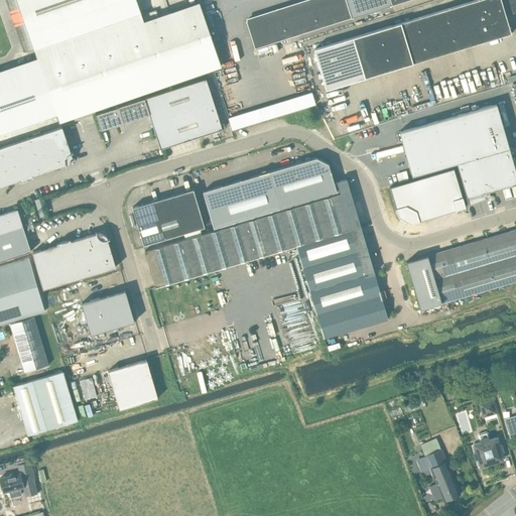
[(16,0),(36,57),(0,70),(0,130),(55,112),(58,121),(221,66),(199,2),(142,21),(134,0),(16,0)]
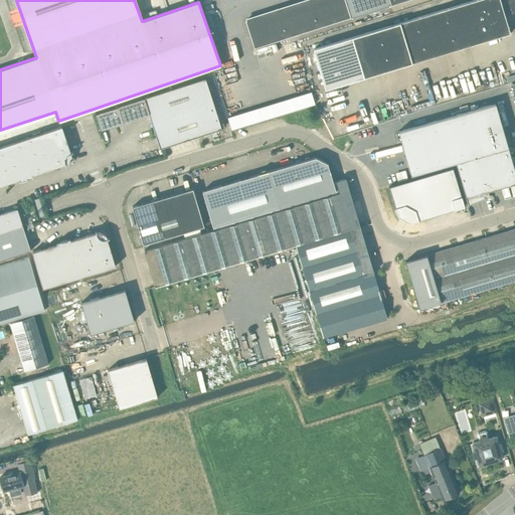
[(345,0),(308,0),(245,20),(254,48),(350,17),(345,0)]
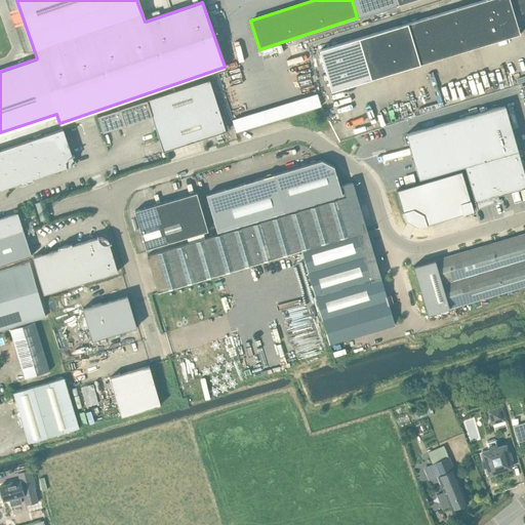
[(524,0),(483,0),(319,49),(331,90),(371,79),(520,34),(515,16),(524,12),(524,0)]
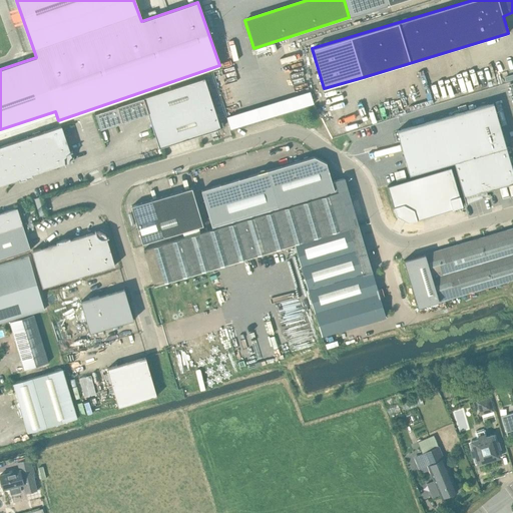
[(143,97),(95,113),(101,129),(148,113),(159,147),(220,128),(204,78),(143,97)]
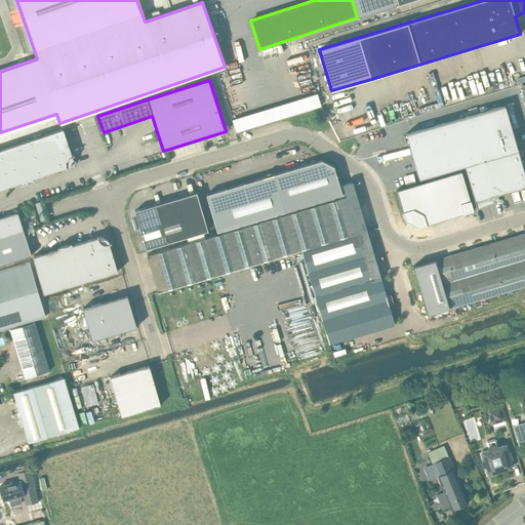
[(317,94),(232,120),(236,131),(320,106),(317,94)]
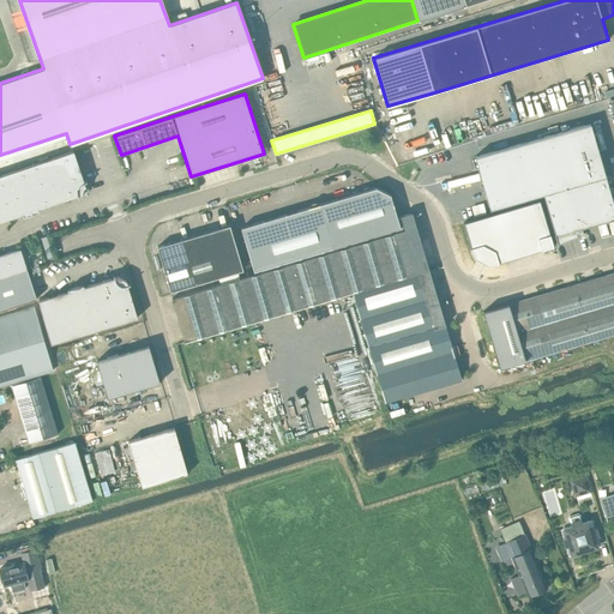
[(613,205),(590,124),(475,157),(489,210),(543,194),(558,244),(583,233),(582,228),(613,218),(613,205)]
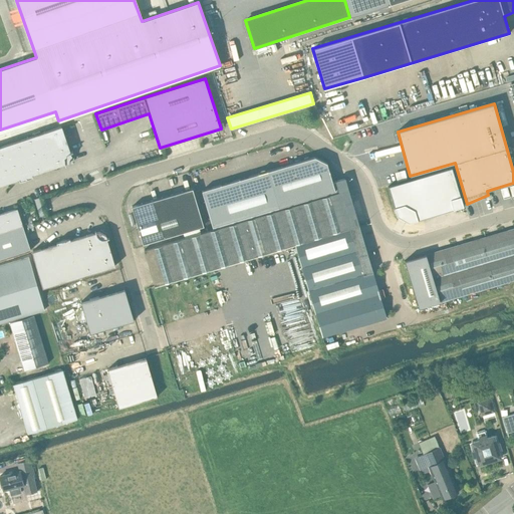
[(70,152),(61,125),(0,146),(0,185),(19,179),(19,181),(32,176),(32,174),(64,164),(65,166),(65,165),(65,163),(68,162),(71,156),(69,153),(72,152),(72,151),(70,152)]
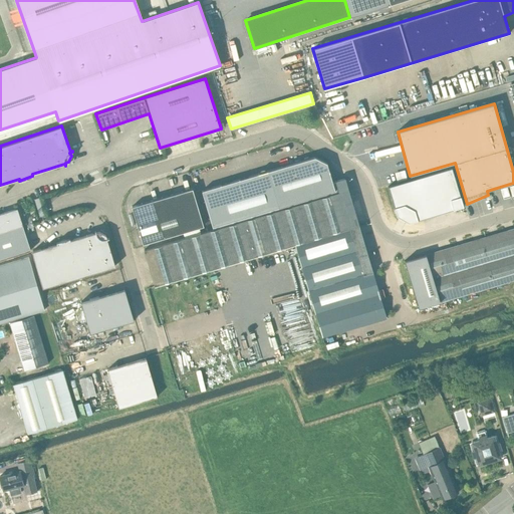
[(332,182),(326,163),(314,157),(267,171),(265,170),(263,169),(261,170),(259,172),(259,173),(202,191),(213,229),(339,192),(336,181),(332,182)]
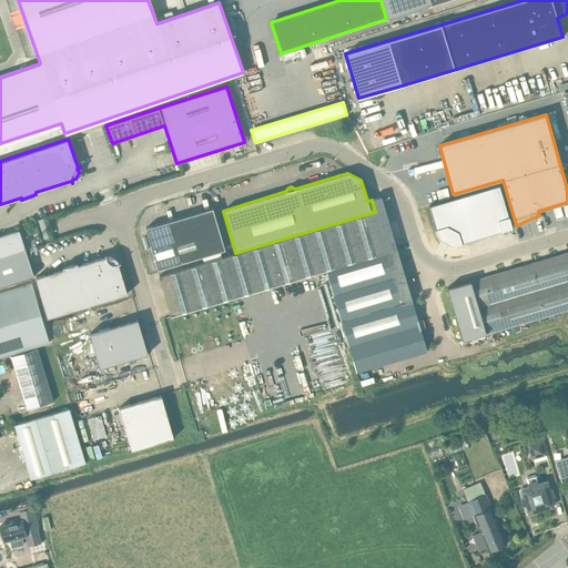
[(462,196),(474,239),(511,227),(499,185),(462,196)]
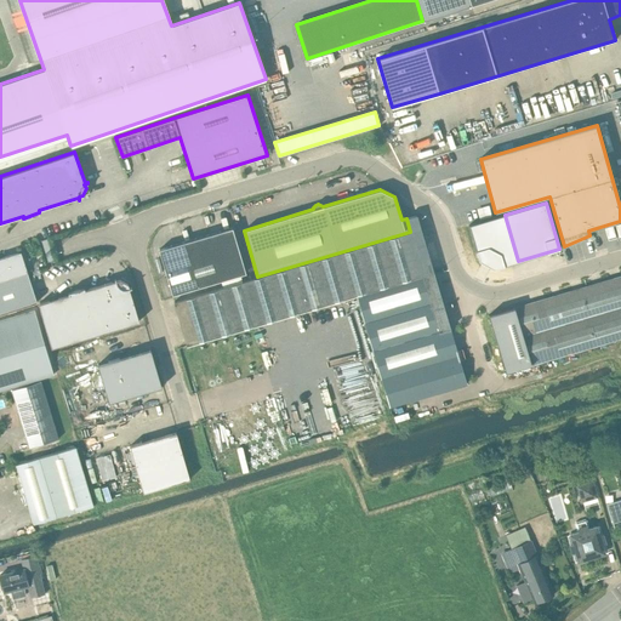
[(257,277),(175,301),(174,301),(187,345),(187,346),(355,295),(433,273),(425,246),(426,246),(416,215),(406,218),(410,232),(337,254),(257,277)]
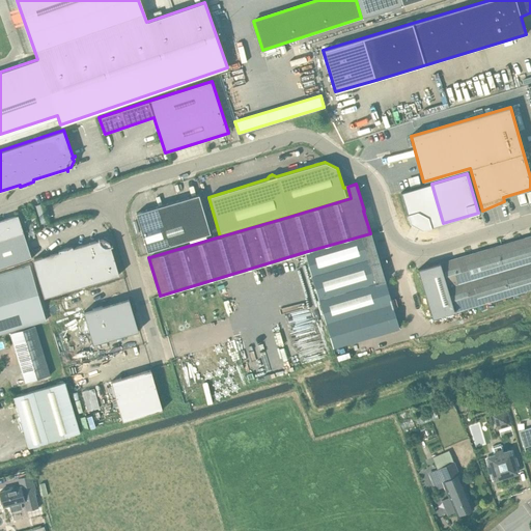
[(422,229),(443,223),(431,184),(400,193),(409,221),(422,229)]
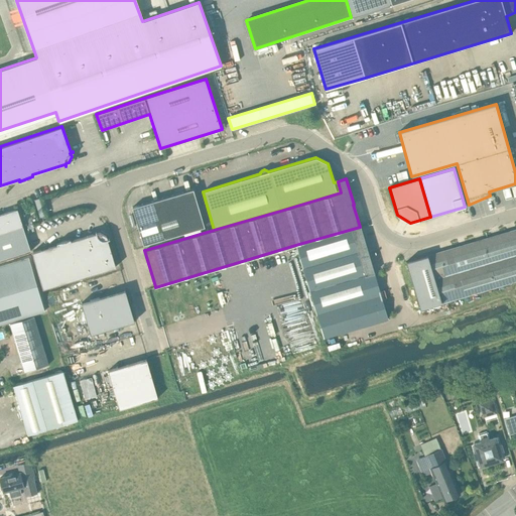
[(172,195),(183,232),(204,226),(192,188),(172,195)]
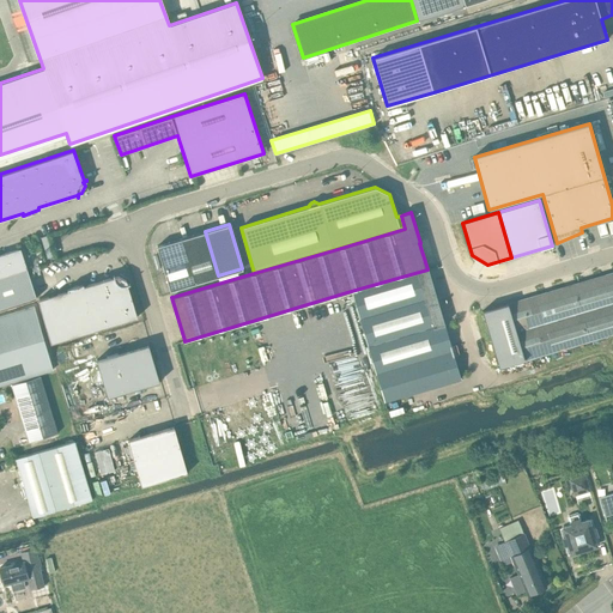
[(181,238),(194,283),(218,275),(205,231),(181,238)]
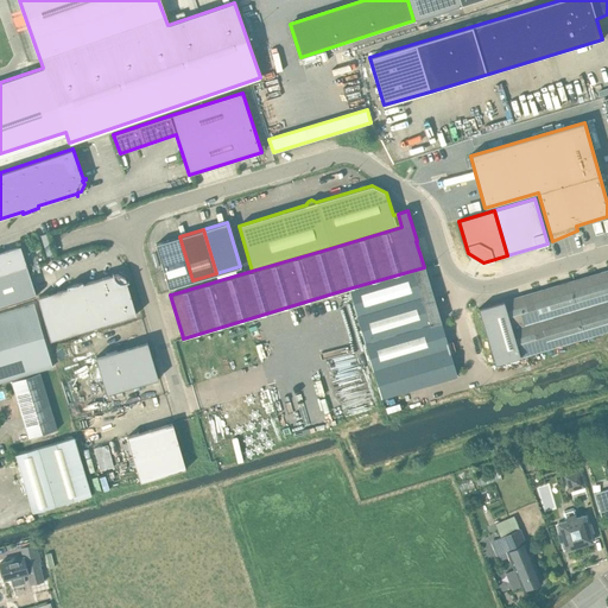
[(192,280),(179,236),(156,244),(169,287),(192,280)]
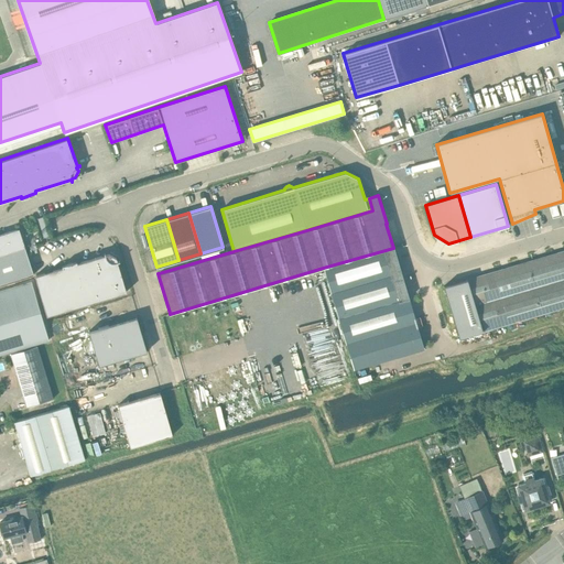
[(0,252),(24,246),(19,228),(0,234),(0,252)]
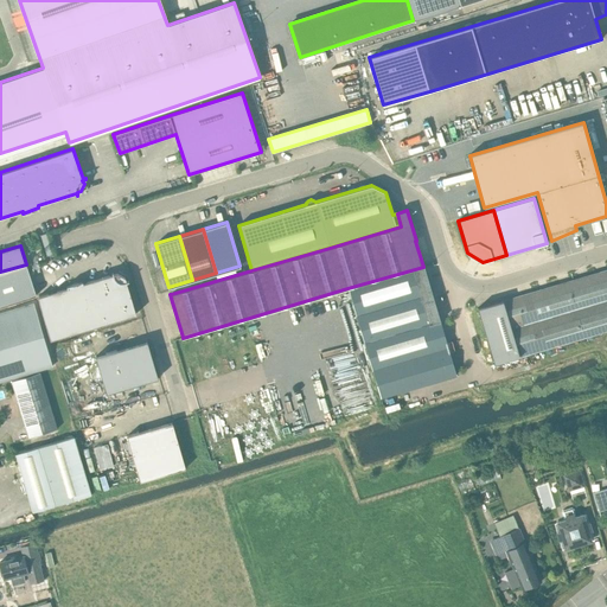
[(26,264),(0,272),(0,306),(37,294),(26,264)]
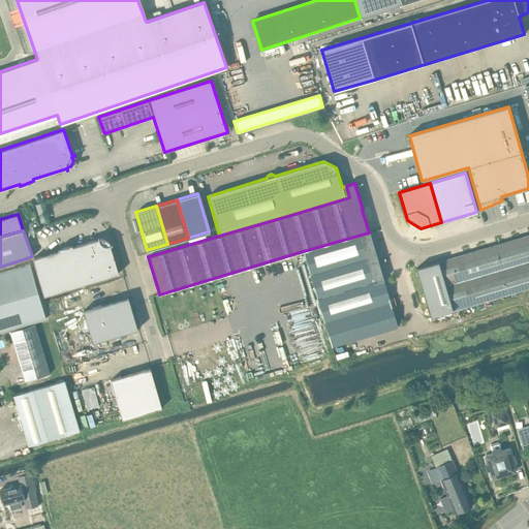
[(369,232),(303,251),(331,346),(397,327),(369,232)]
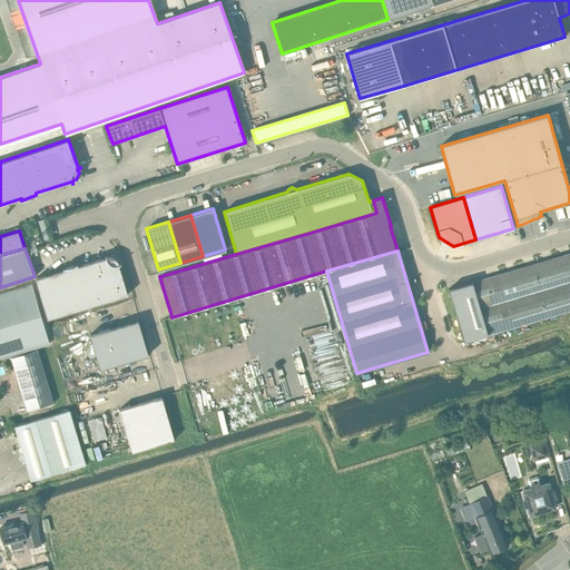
[(569,254),(472,283),(488,334),(569,310),(569,254)]
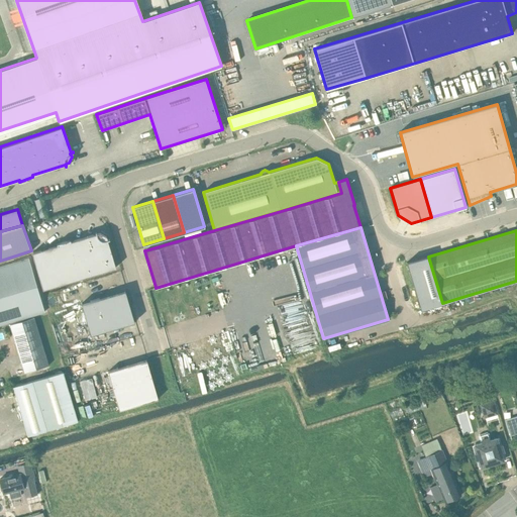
[(57,244),(31,252),(42,289),(115,268),(106,235),(99,232),(96,233),(71,240),(70,239),(57,243),(57,244)]
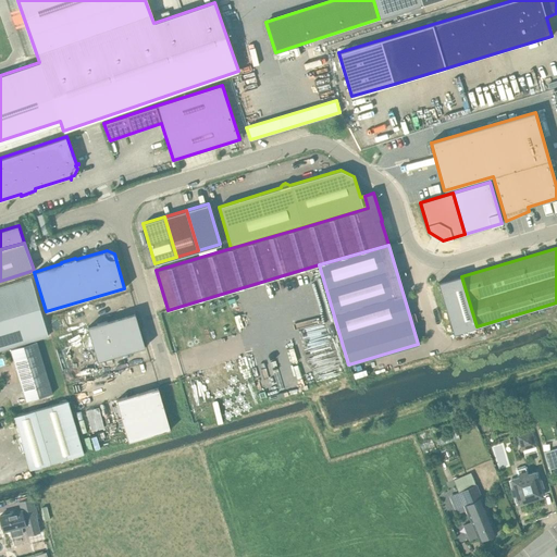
[(477,326),(461,276),(461,275),(437,283),(453,333),(477,326)]
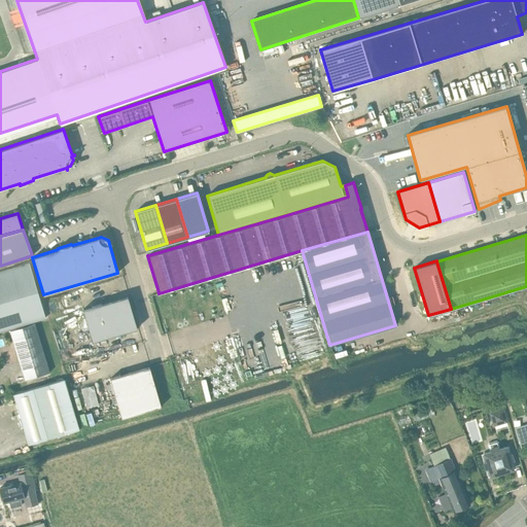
[(0,271),(0,331),(45,318),(29,262),(0,271)]
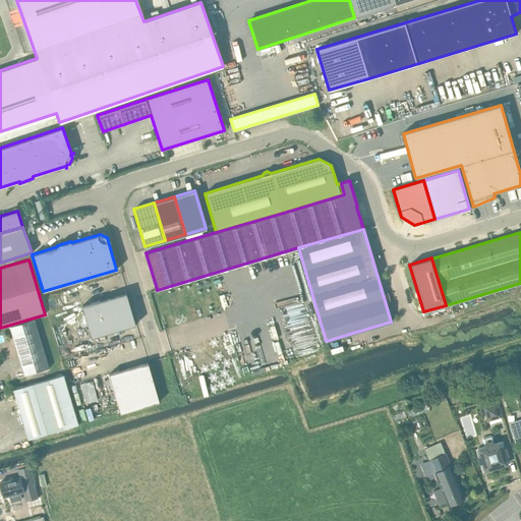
[(126,293),(82,306),(92,337),(135,325),(126,293)]
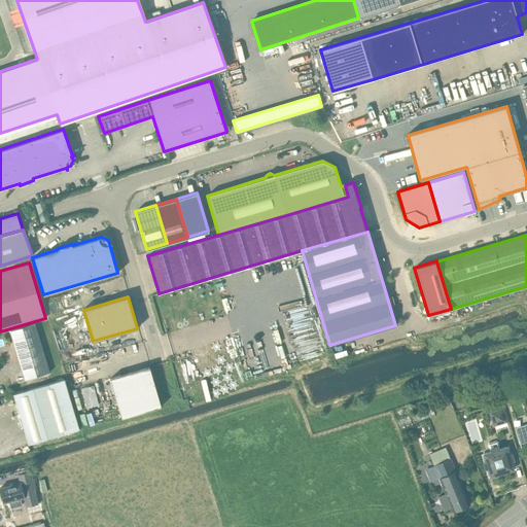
[(9,330),(25,380),(49,372),(35,323),(9,330)]
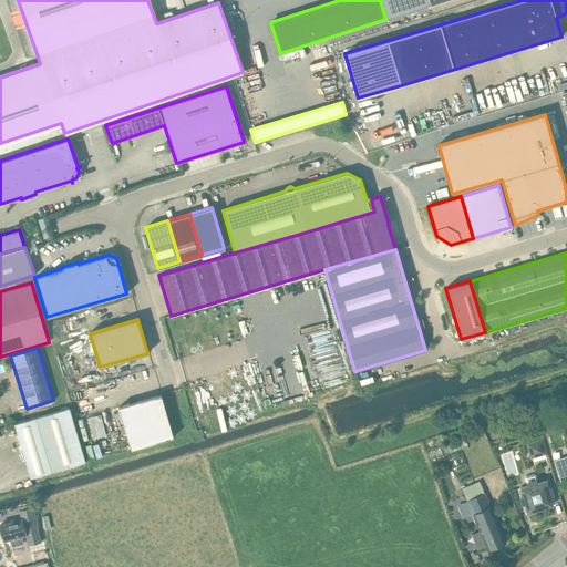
[(161,394),(119,408),(131,450),(173,437),(161,394)]
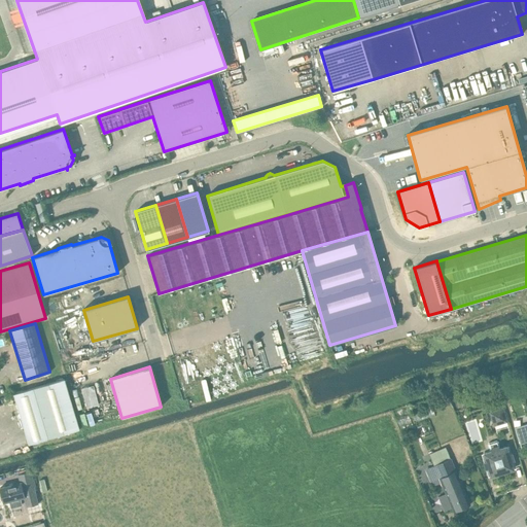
[(64,379),(33,388),(13,394),(29,444),(79,428),(64,379)]
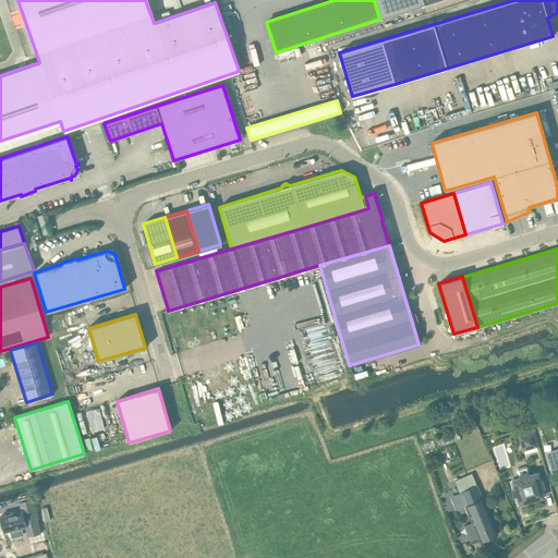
[(83,410),(76,411),(81,432),(88,429),(83,410)]
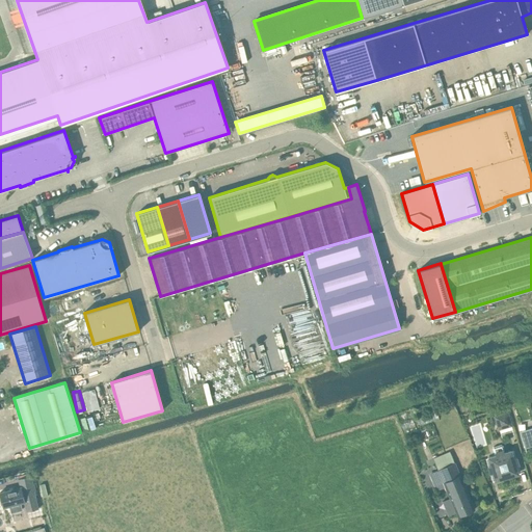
[(508,411),(494,416),(498,430),(512,426),(508,411)]
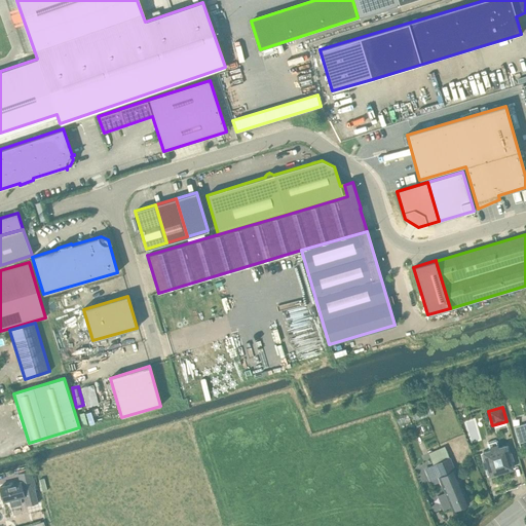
[(525,422),(514,426),(519,444),(525,441),(525,422)]
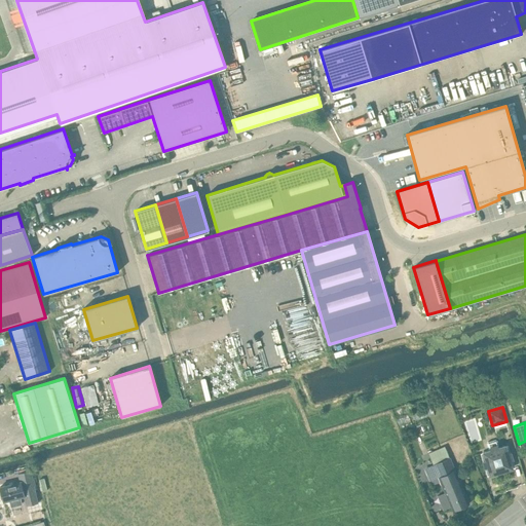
[(505,446),(499,447),(497,441),(495,440),(488,442),(487,444),(489,450),(483,452),(485,460),(483,460),(485,467),(487,467),(490,475),(512,468),(510,460),(513,459),(511,452),(508,453),(505,446)]
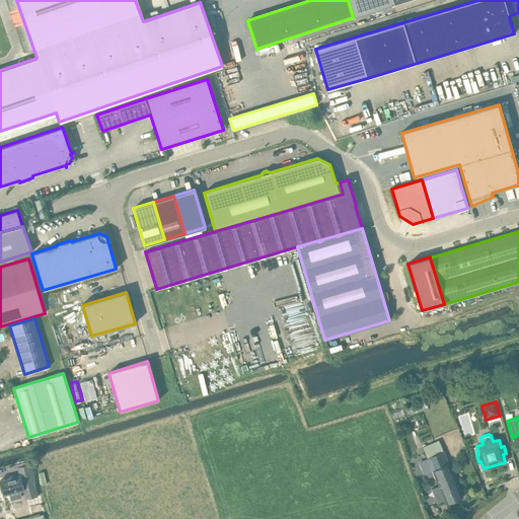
[(423,447),(432,470),(447,504),(463,497),(439,440),(423,447)]
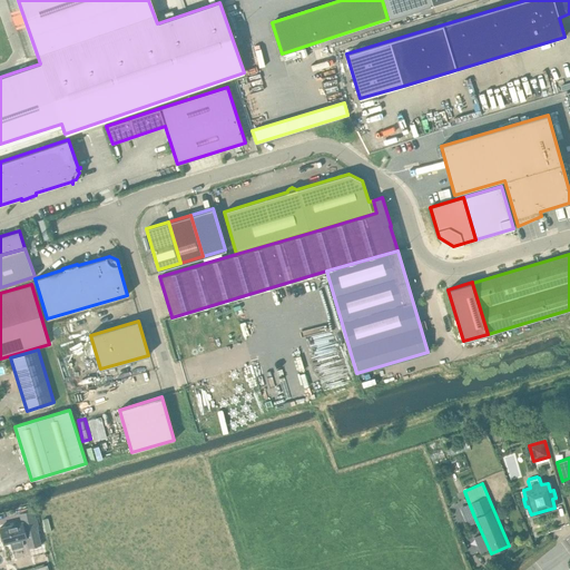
[(0,529),(3,542),(20,539),(25,537),(28,549),(41,544),(39,534),(41,534),(39,526),(38,526),(35,509),(19,513),(22,530),(18,531),(16,523),(0,527),(0,529)]
